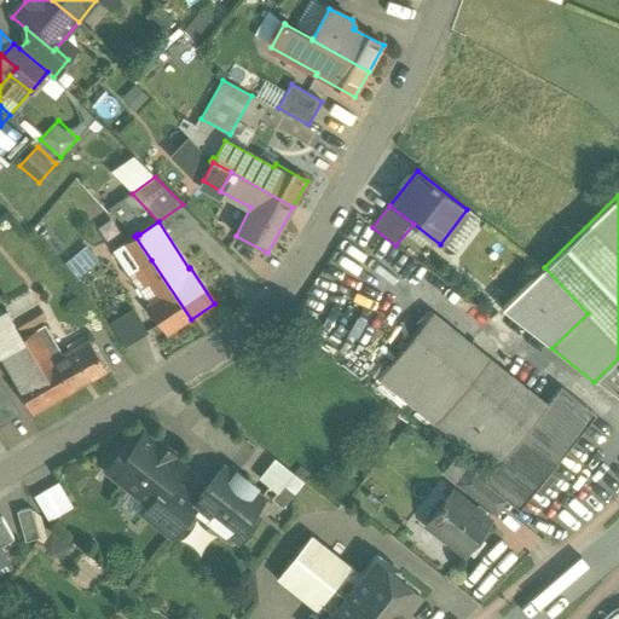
[(136,237),(114,252),(129,276),(134,272),(134,271),(151,260),(136,237)]
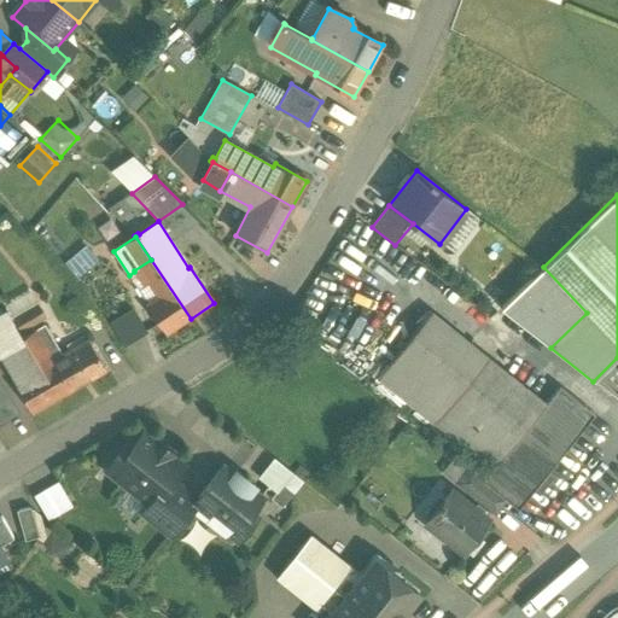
[(191,319),(151,260),(134,270),(134,272),(129,275),(147,303),(146,304),(167,334),(191,319)]
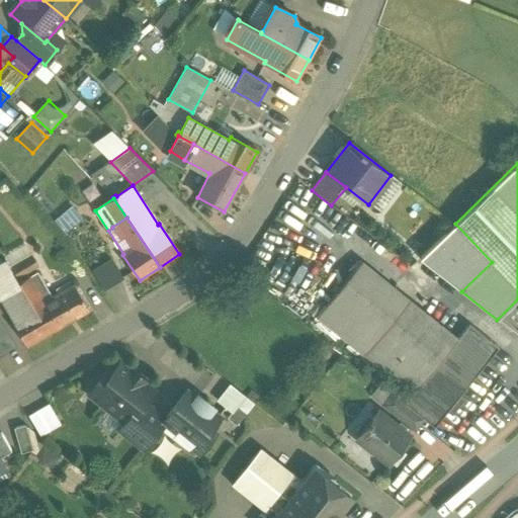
[(455,224),(419,259),(461,291),(492,262),(455,224)]
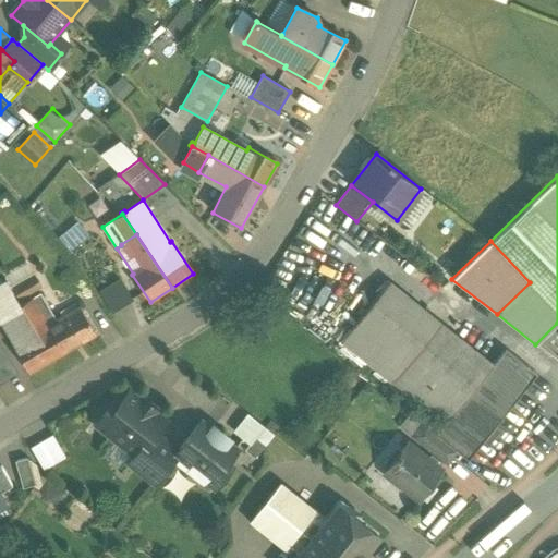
[(34,276),(12,289),(19,301),(41,288),(34,276)]
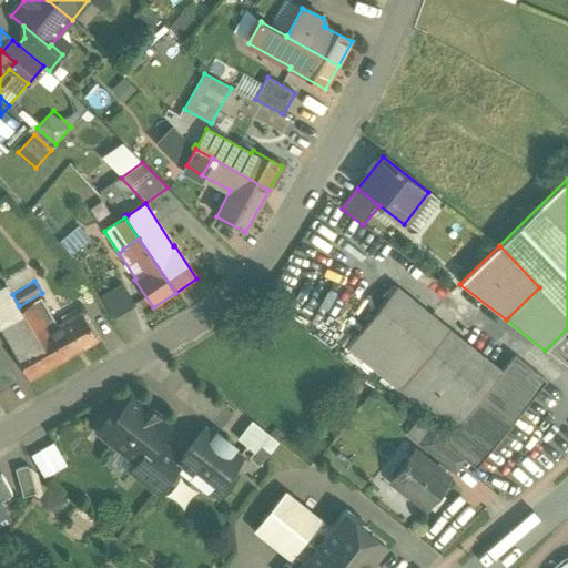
[(124,282),(103,296),(118,318),(140,304),(124,282)]
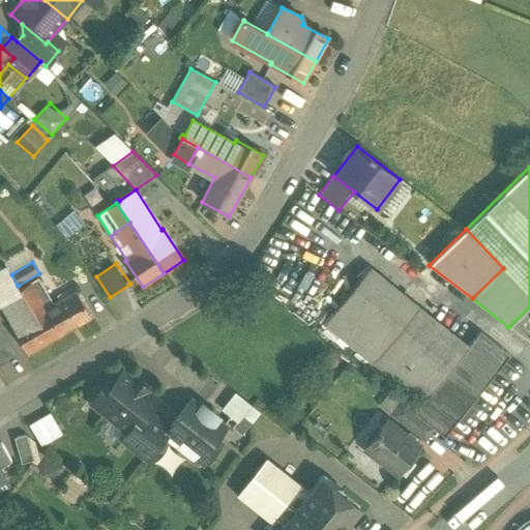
[(0,302),(20,291),(5,266),(0,268),(0,302)]
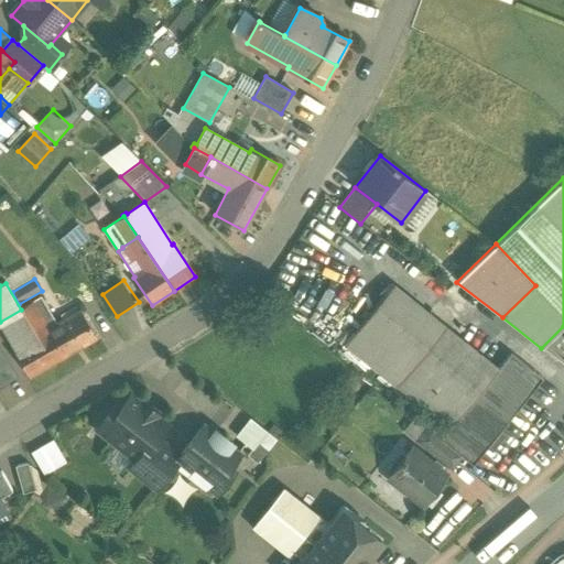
[(498,369),(393,285),(345,347),(397,388),(449,430),(498,369)]
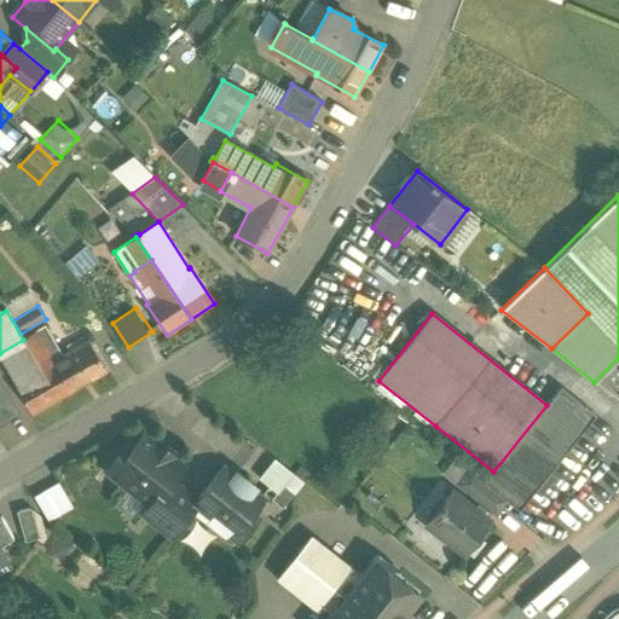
[(88,341),(62,356),(45,325),(23,340),(59,399),(106,372),(88,341)]
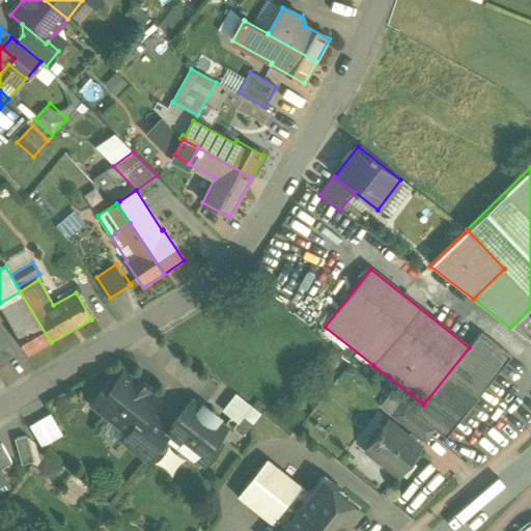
[(20,291),(0,303),(15,328),(12,329),(29,356),(51,342),(20,291)]
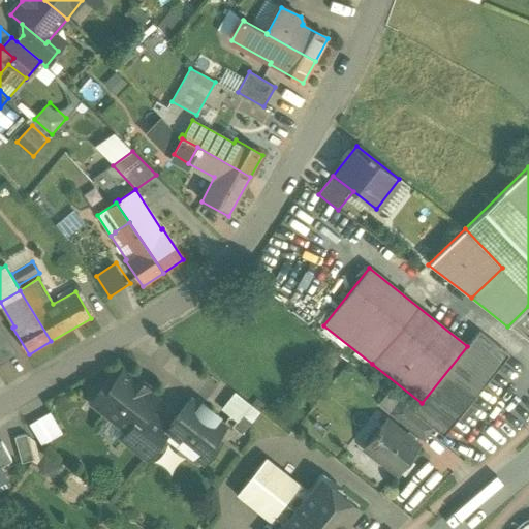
[(467,346),(422,403),(413,412),(433,428),(443,436),(509,355),(479,331),(467,346)]
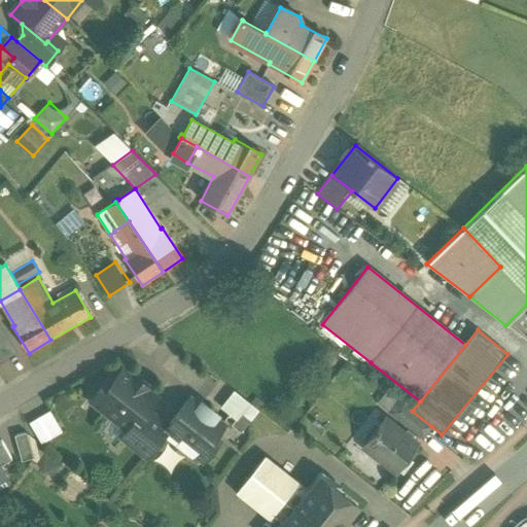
[(4,334),(0,336),(0,363),(16,353),(4,334)]
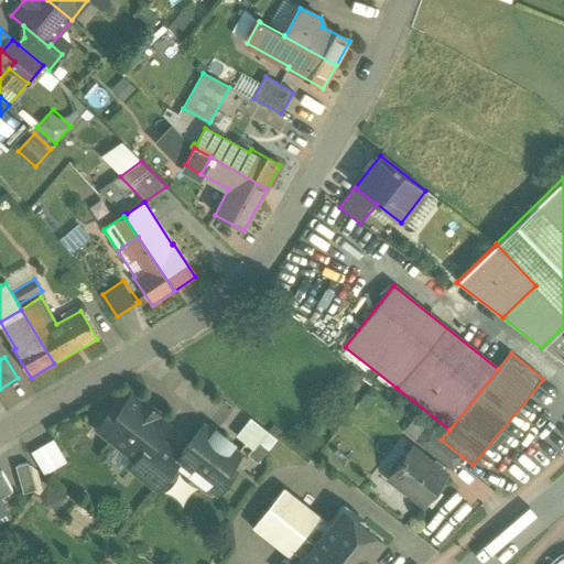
[(156,418),(141,405),(140,407),(130,398),(123,407),(118,402),(98,429),(138,461),(139,462),(156,440),(166,426),(155,419),(156,418)]
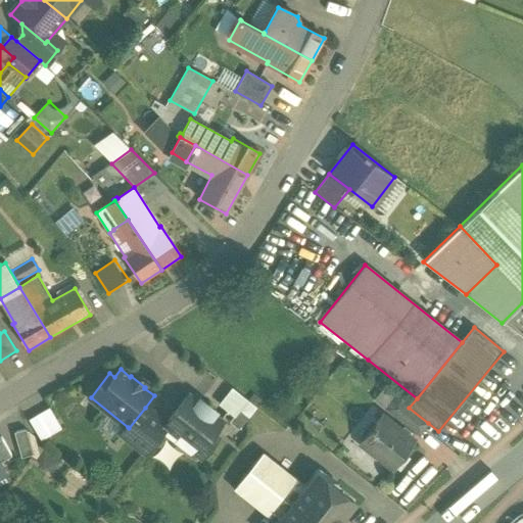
[(198,403),(189,395),(165,424),(159,432),(160,433),(191,457),(194,453),(201,458),(218,437),(212,434),(223,422),(212,414),(198,402),(198,403)]
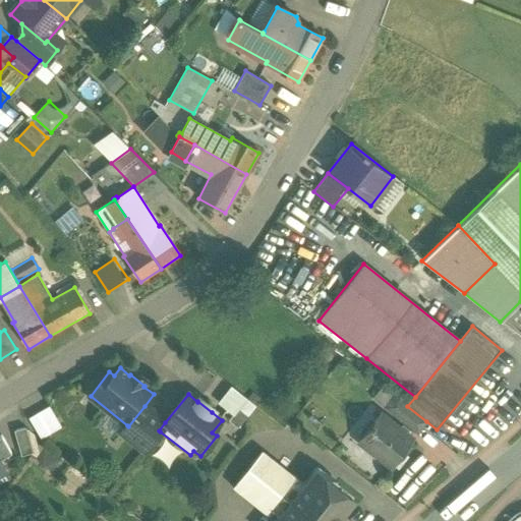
[(407,406),(395,396),(386,408),(417,432),(426,421),(407,406)]
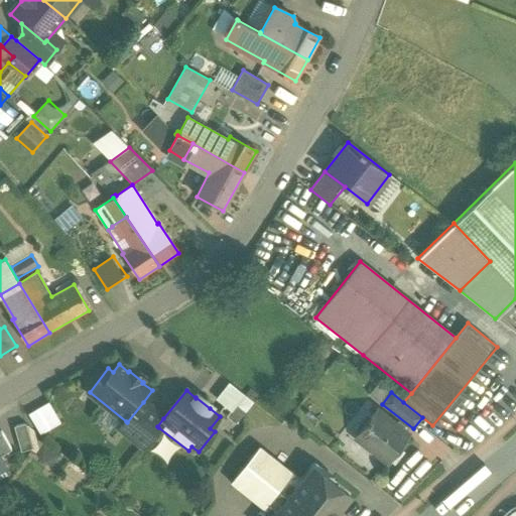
[(41,433),(63,422),(52,401),(30,412),(41,433)]
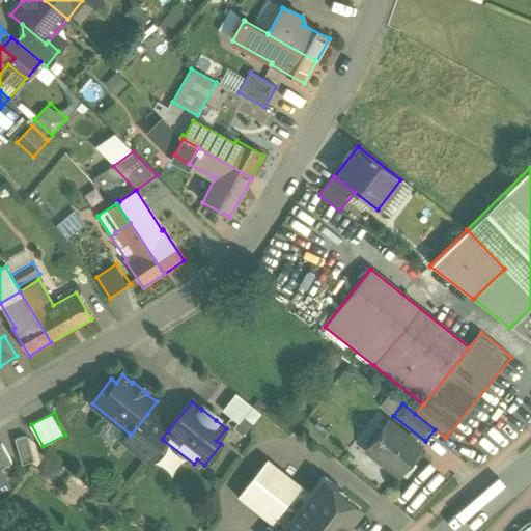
[(147,414),(131,435),(130,434),(123,441),(147,460),(163,440),(162,439),(168,430),(147,414)]
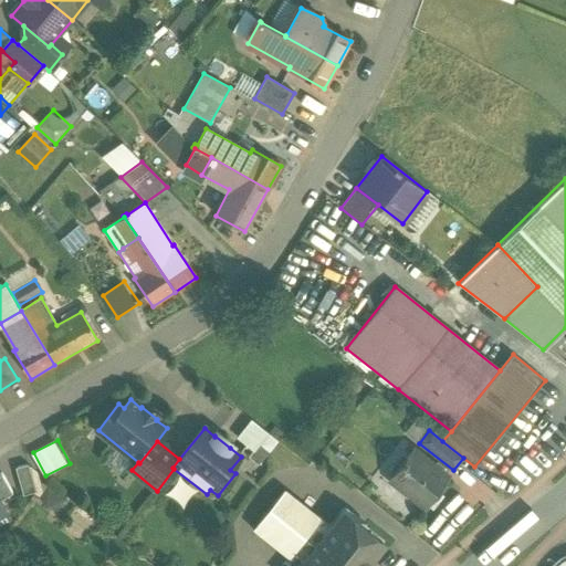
[(259,443),(249,458),(259,465),(270,452),(259,443)]
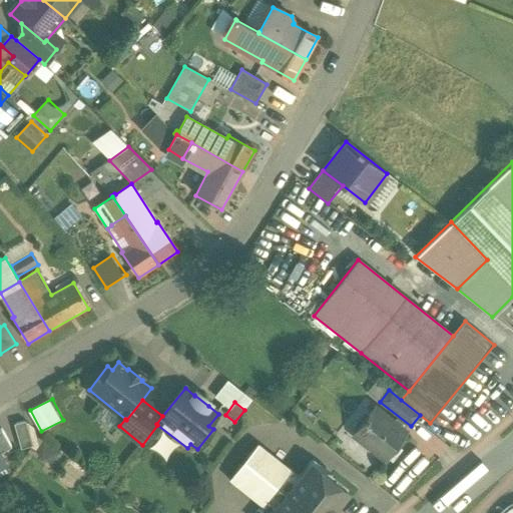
[(393,423),(374,409),(355,434),(386,459),(388,457),(392,460),(401,449),(396,445),(406,433),(405,433),(409,428),(396,419),(393,423)]
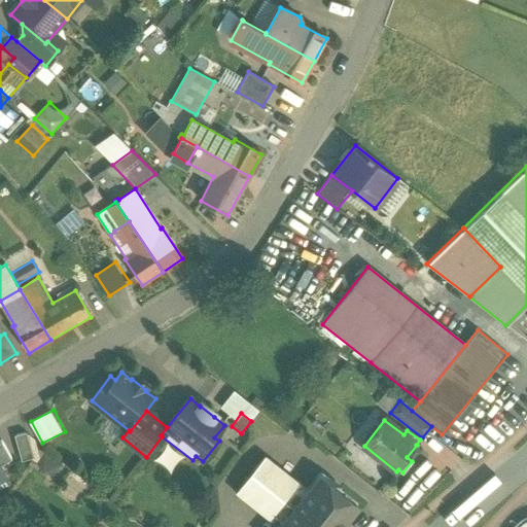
[(33,458),(26,432),(14,436),(22,462),(33,458)]
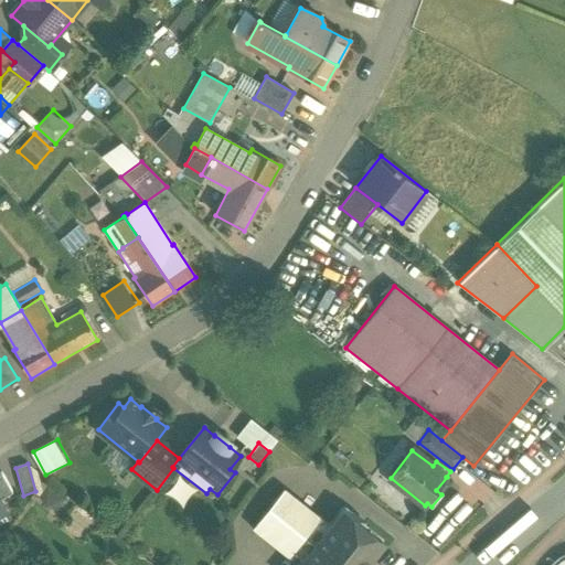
[(0,512),(6,510),(0,501),(0,497),(12,490),(1,472),(0,472),(0,512)]
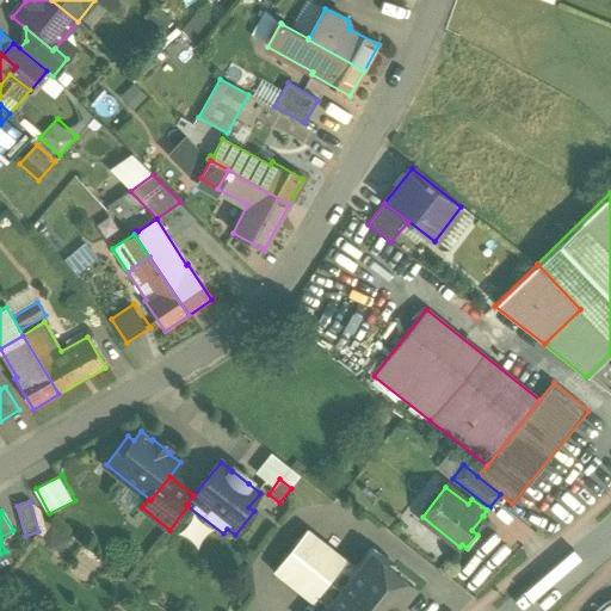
[(326,610),(359,571),(307,529),(273,572),(322,610),(326,610)]
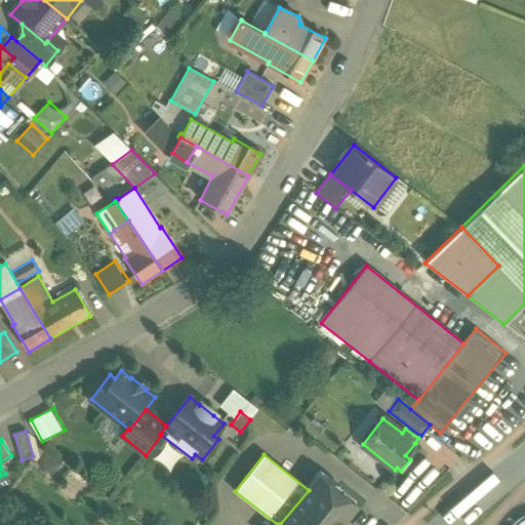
[(280,524),(338,524),(355,505),(320,476),(309,490),(280,524)]
